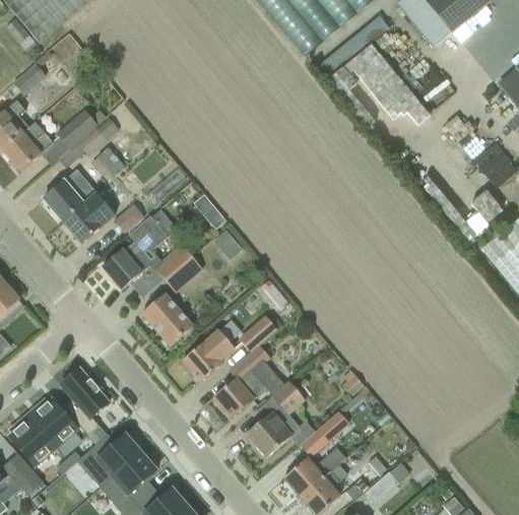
[(4,0),(40,42),(59,24),(88,0),(4,0)]
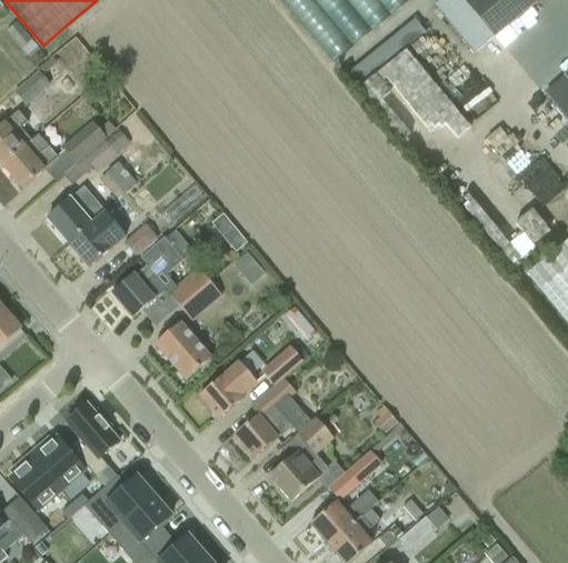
[(286,0),(336,64),(419,0),(286,0)]
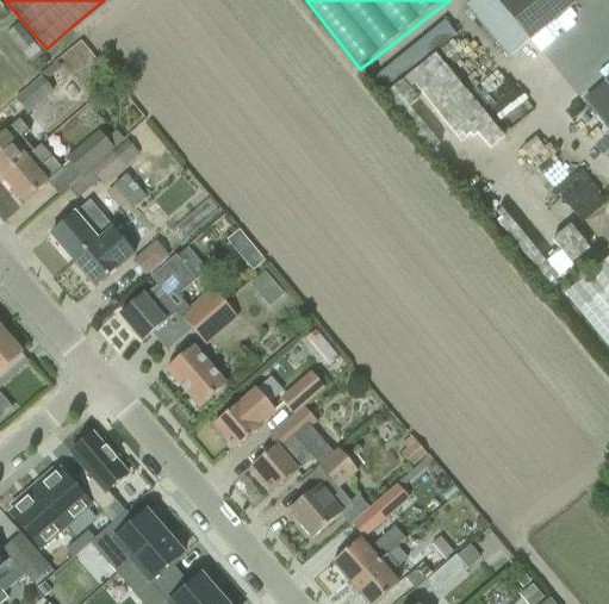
[(508,55),(573,0),(470,0),(466,4),(508,55)]
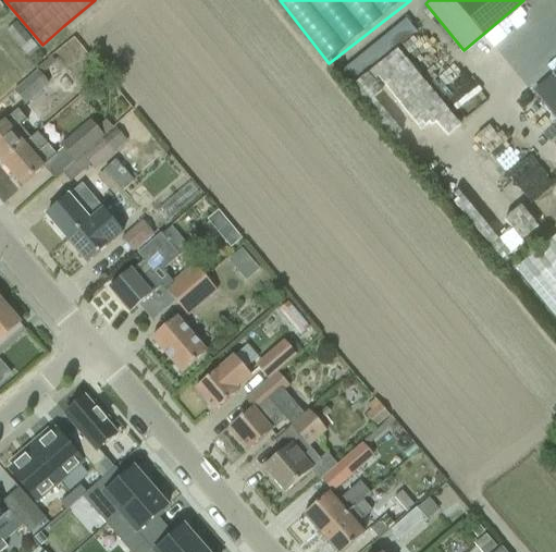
[(354,83),(418,29),(407,15),(342,69),(354,83)]
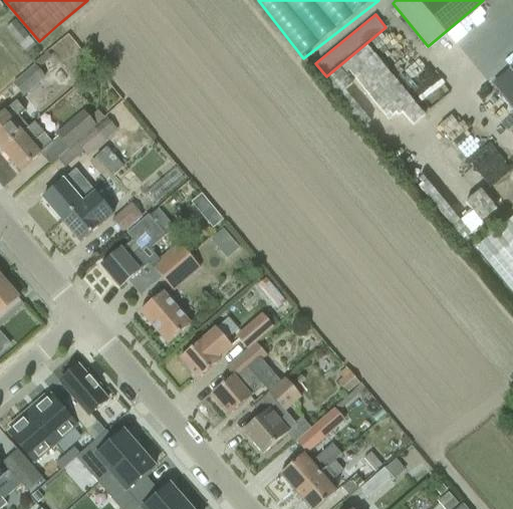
[(26,50),(36,41),(15,17),(5,25),(26,50)]
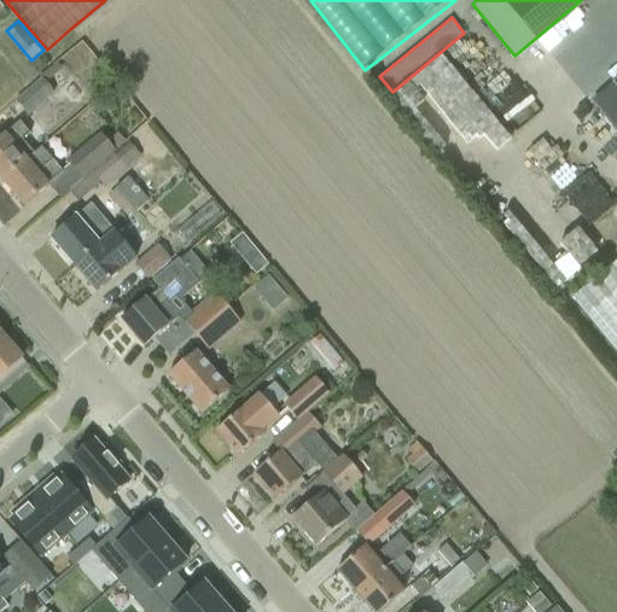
[(589,36),(563,57),(571,66),(598,47),(589,36)]
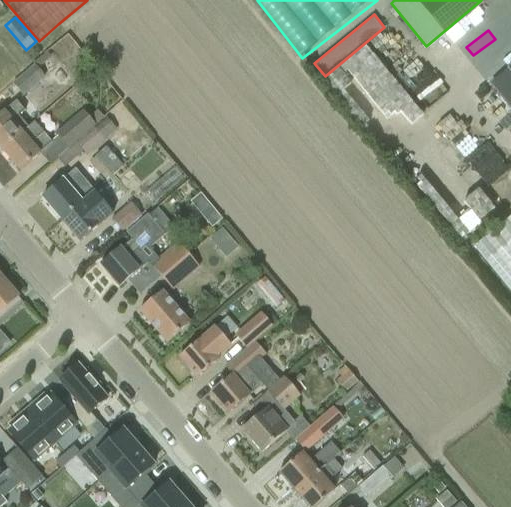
[(22,90),(45,72),(38,64),(52,53),(48,48),(33,60),(35,62),(14,80),(22,90)]
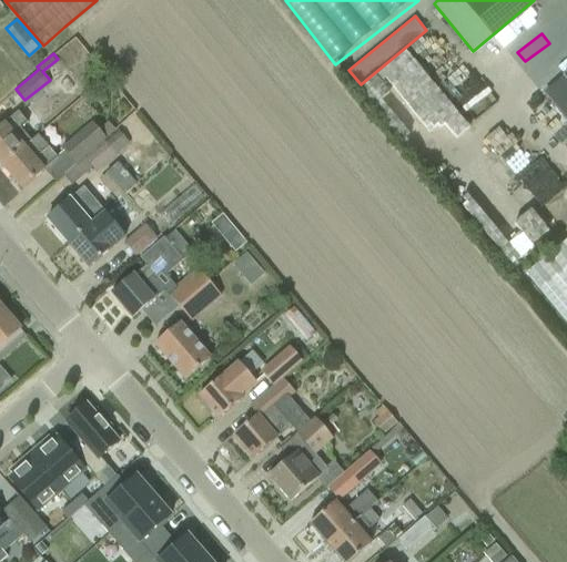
[(566,77),(564,73),(544,90),(566,118),(566,77)]
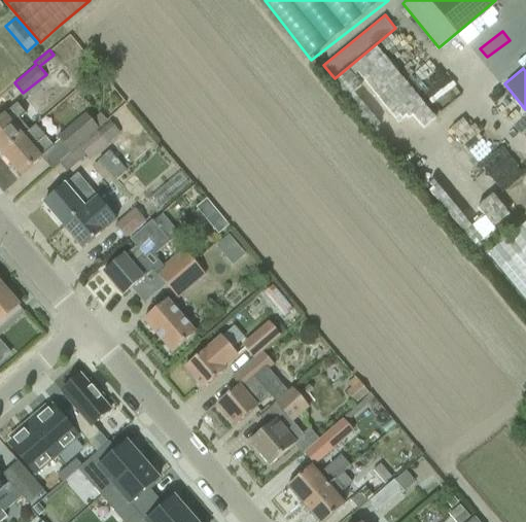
[(0,147),(2,150),(29,128),(20,116),(27,110),(18,101),(5,111),(4,111),(0,114),(0,147)]
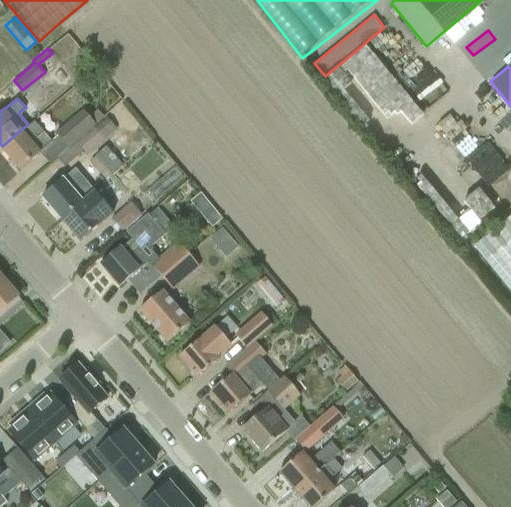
[(57,130),(68,144),(104,114),(98,106),(89,113),(84,108),(57,130)]
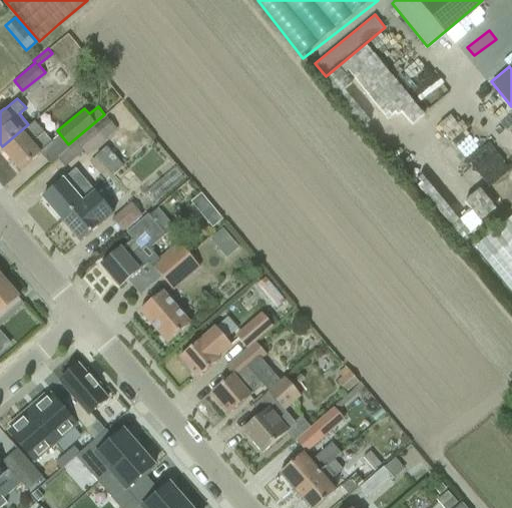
[(76,139),(87,152),(116,127),(105,113),(76,139)]
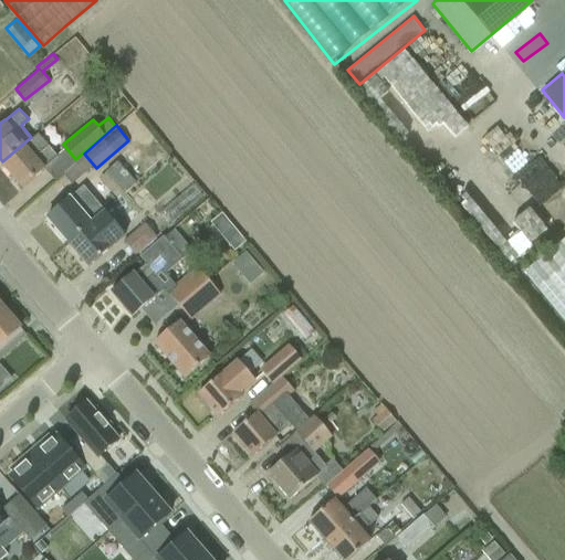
[(39,130),(31,137),(2,161),(22,186),(46,166),(45,165),(58,154),(39,130)]
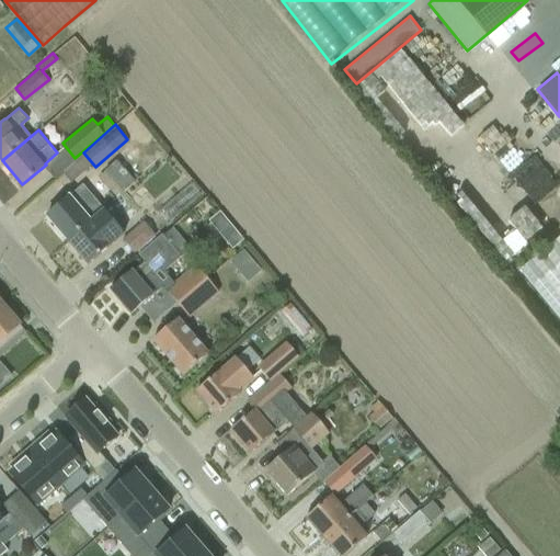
[(117,158),(105,168),(123,188),(135,178),(117,158)]
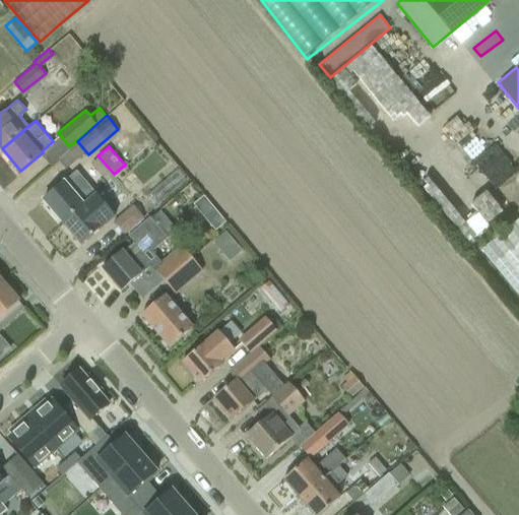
[(65,179),(59,184),(44,197),(63,219),(96,191),(77,169),(65,179)]
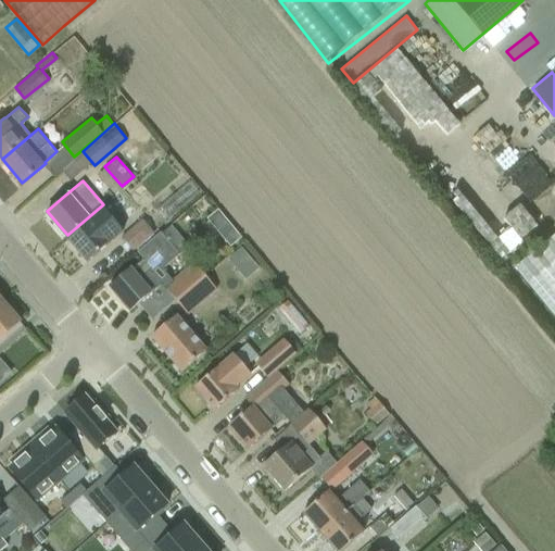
[(474,203),(462,213),(509,267),(521,257),(474,203)]
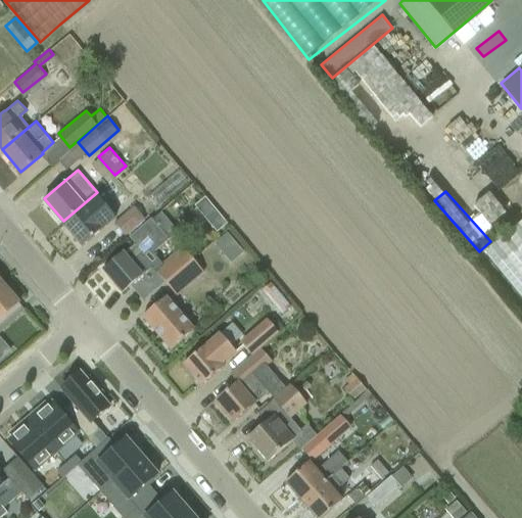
[(107,204),(97,192),(63,221),(82,243),(98,230),(104,225),(103,223),(115,213),(107,204)]
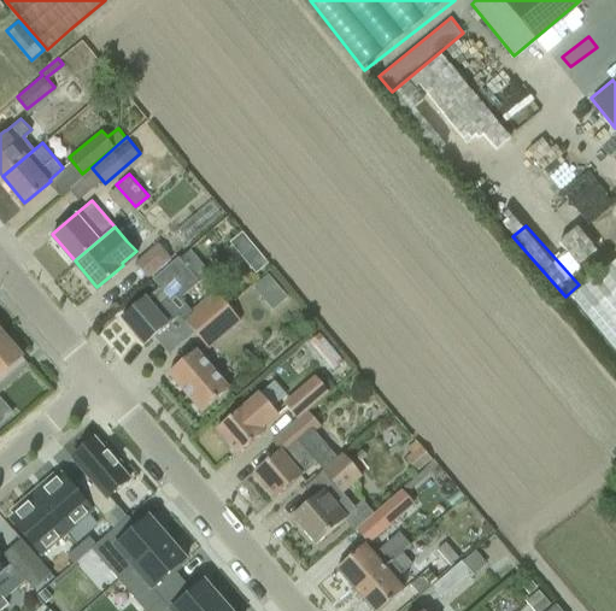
[(241,228),(229,238),(241,253),(253,244),(241,228)]
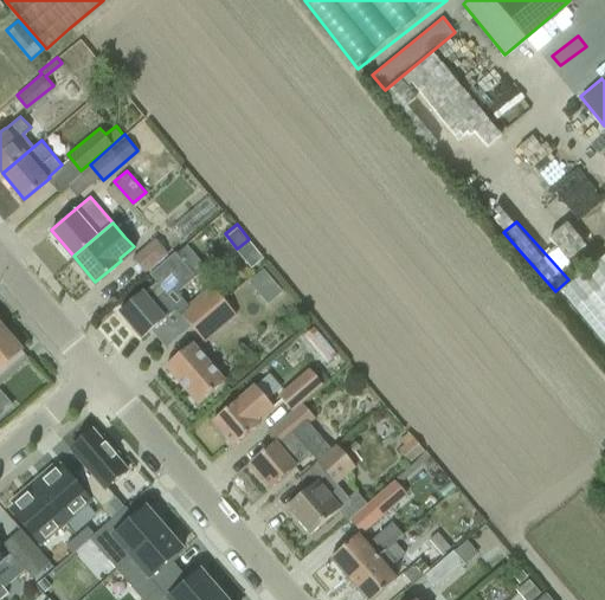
[(163,238),(160,240),(155,236),(134,253),(146,268),(167,250),(165,246),(168,243),(163,238)]
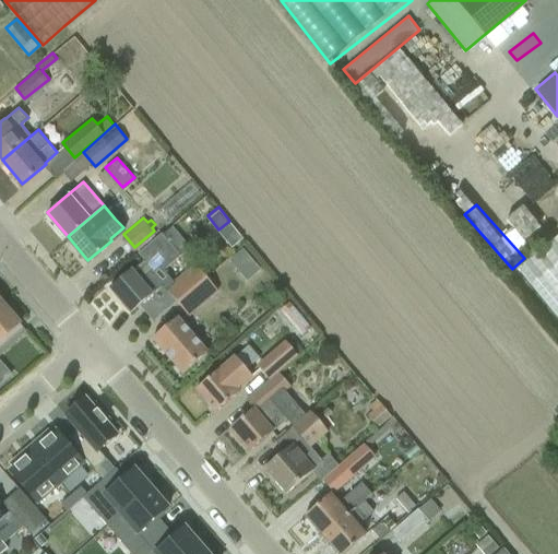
[(131,310),(147,296),(163,282),(152,270),(162,261),(164,264),(177,255),(158,234),(140,249),(145,256),(110,286),(131,310)]
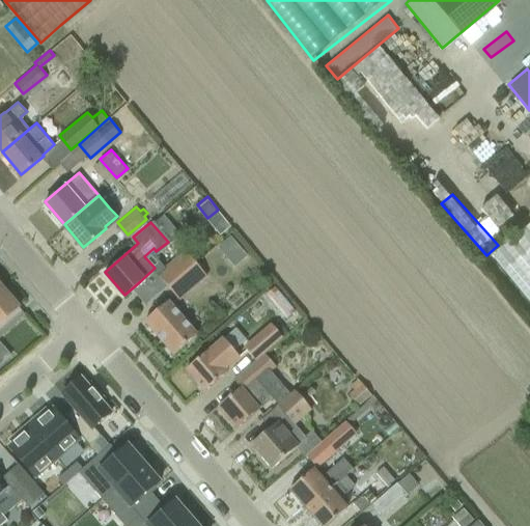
[(230,233),(217,244),(225,254),(239,243),(230,233)]
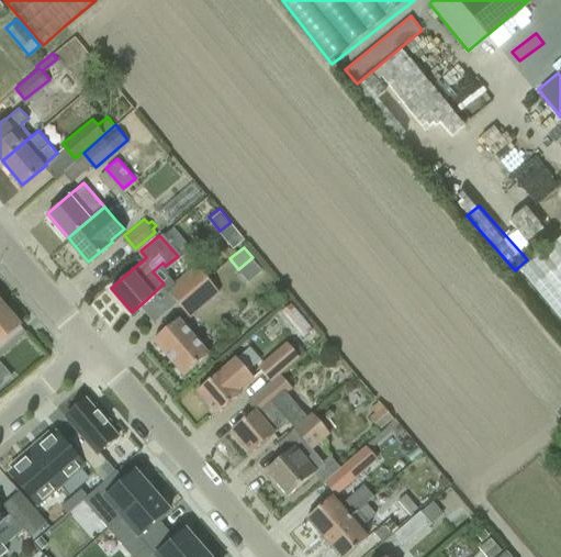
[(560,256),(529,281),(560,322),(560,256)]
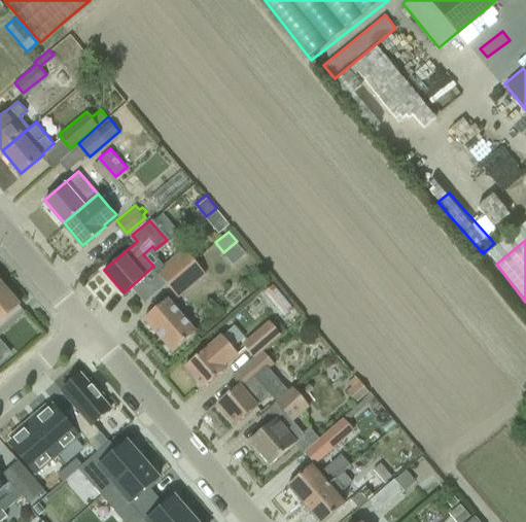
[(168,282),(195,258),(183,245),(156,269),(168,282)]
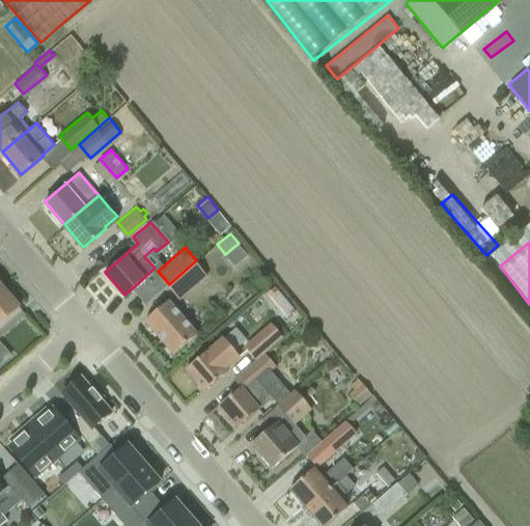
[(196,260),(169,284),(180,298),(207,274),(196,260)]
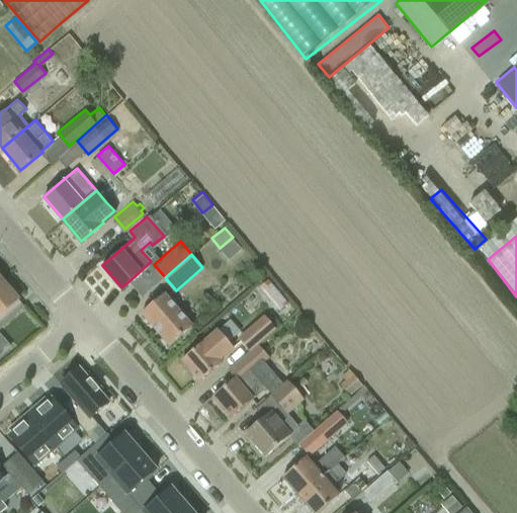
[(0,277),(0,313),(19,297),(2,276),(0,277)]
